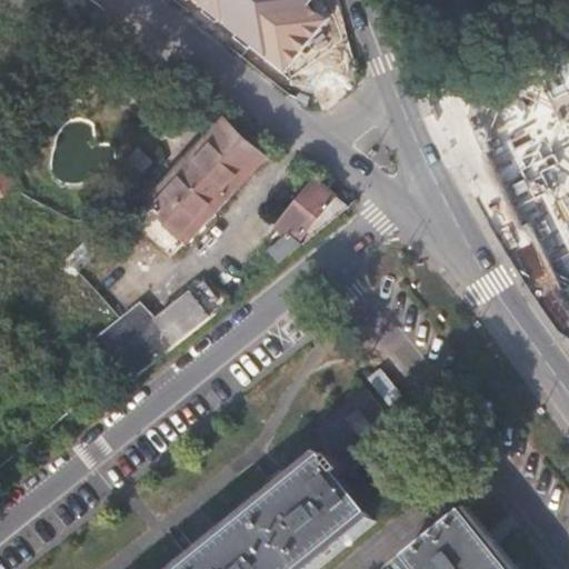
[(203,0),(289,69),(332,18),(312,2),(313,0),(203,0)]
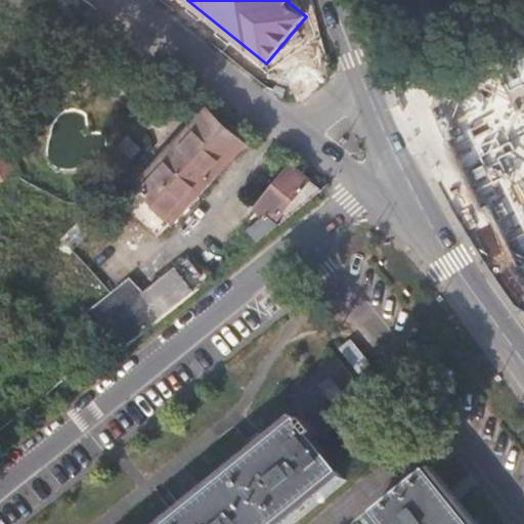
[(161,234),(244,143),(208,111),(125,201),(161,234)]
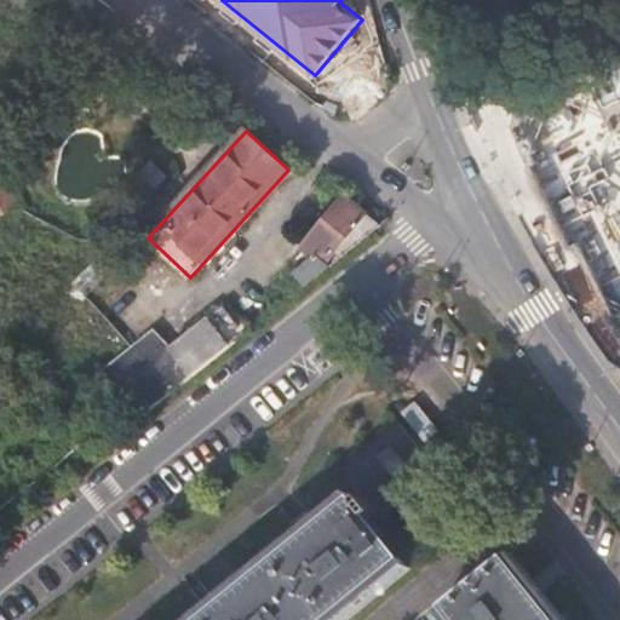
[(0,214),(26,205),(0,138),(0,214)]
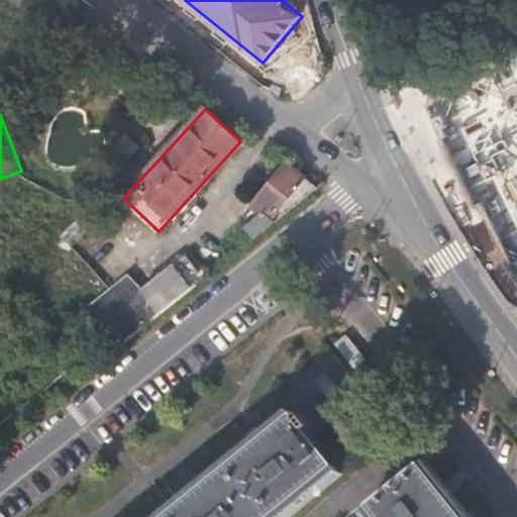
[(257,238),(320,187),(309,179),(288,164),(255,205),(265,212),(247,225),(257,238)]
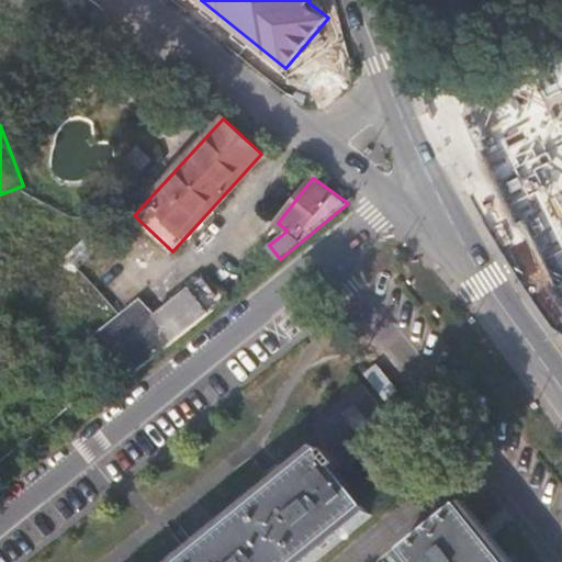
[(80,269),(102,244),(90,232),(68,257),(80,269)]
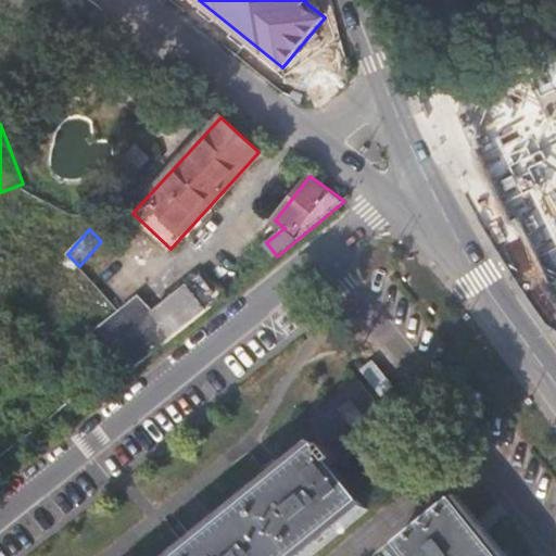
[(555,274),(543,282),(555,303),(555,274)]
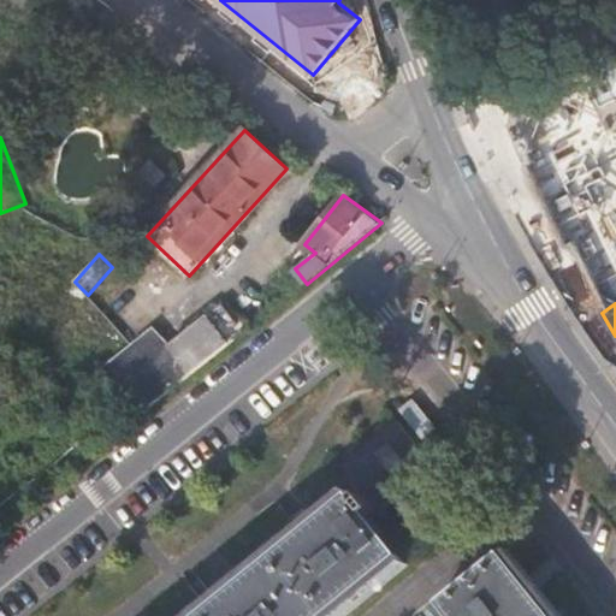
[(191,375),(231,344),(246,332),(224,304),(211,317),(171,348),(154,329),(96,377),(134,422),(191,375)]
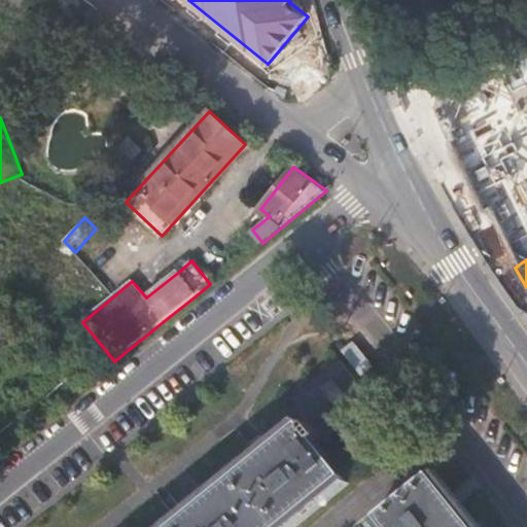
[(353,339),(341,349),(361,375),(374,365),(353,339)]
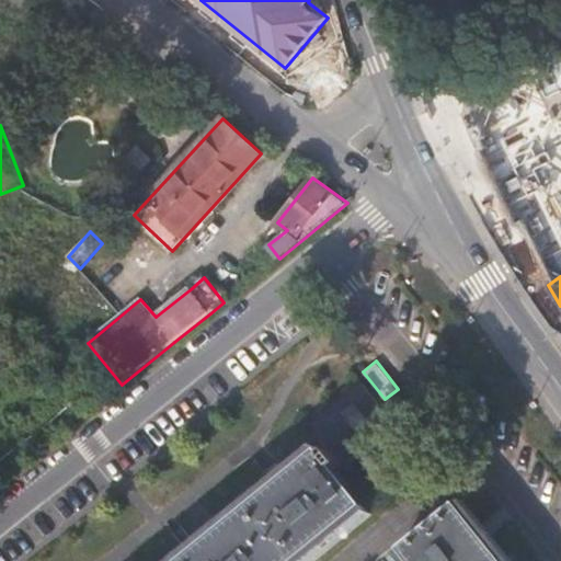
[(363,381),(355,387),(391,432),(399,425),(363,381)]
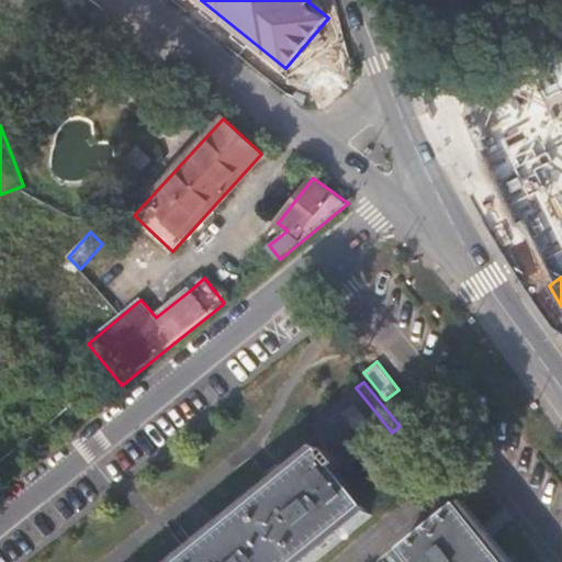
[(392,433),(356,388),(304,428),(319,449),(180,561),(317,561),(373,517),(339,474),(392,433)]
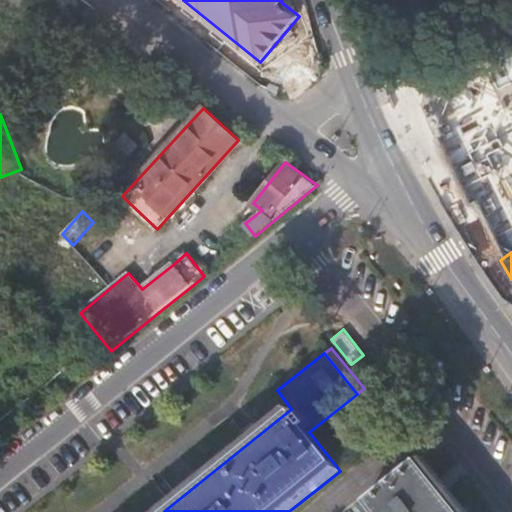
[(365,506),(369,511),(467,511),(425,459),(365,506)]
